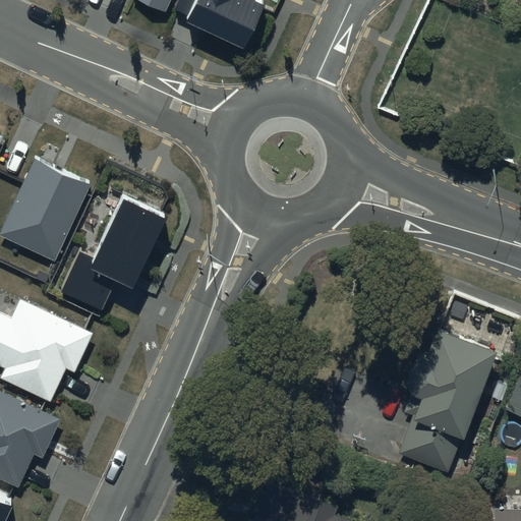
[(189,0),(189,2),(245,27),(257,1),(257,0),(189,0)]
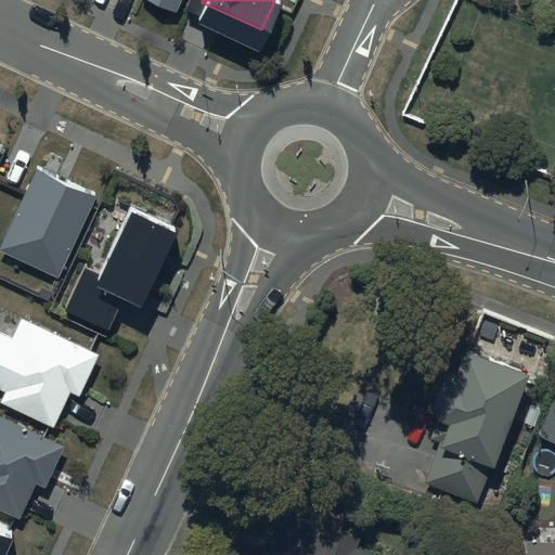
[(97,194),(38,168),(0,248),(0,252),(57,279),(97,194)]
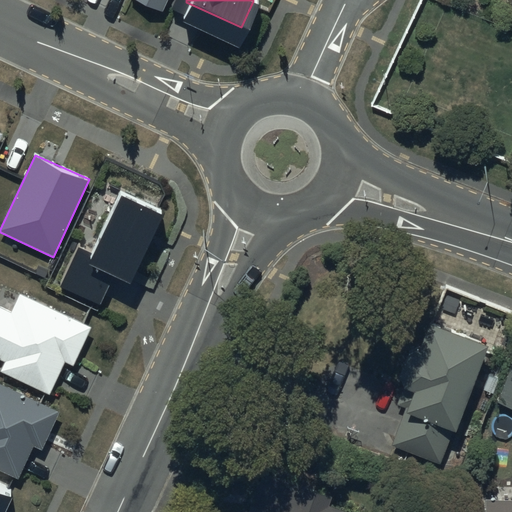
[(164,210),(120,190),(91,252),(79,246),(61,284),(101,303),(114,275),(130,282),(164,210)]
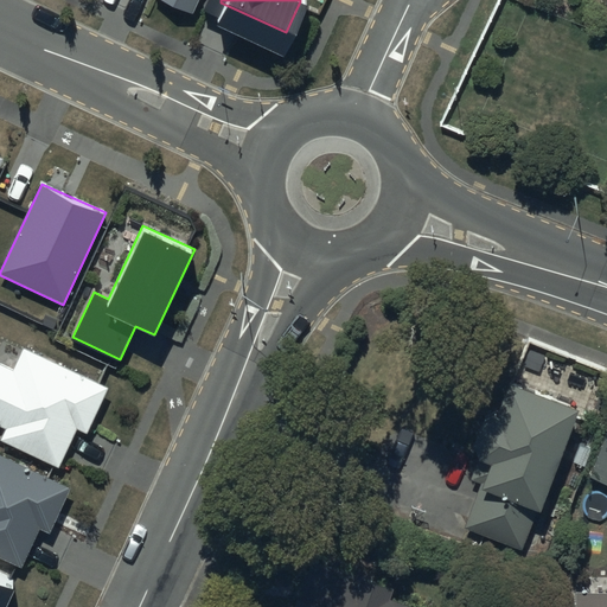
[(12,369),(0,363),(0,425),(7,429),(2,440),(58,467),(76,429),(87,434),(108,388),(23,347),(12,369)]
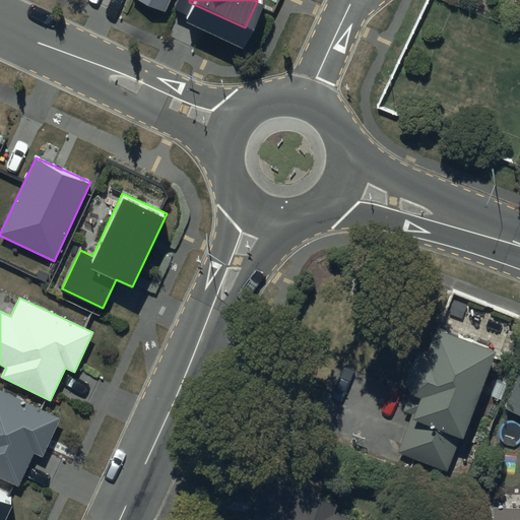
[(495,349),(435,328),(426,352),(411,362),(403,382),(408,394),(417,397),(397,452),(447,471),(460,436),(462,437),(495,349)]
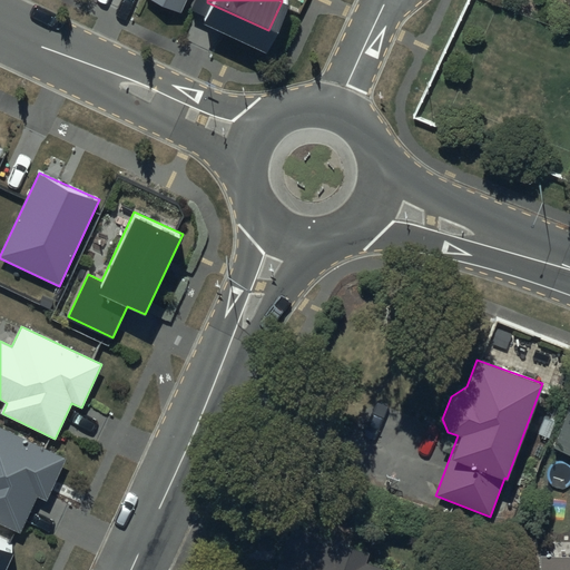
[(569,399),(551,448),(569,454),(569,399)]
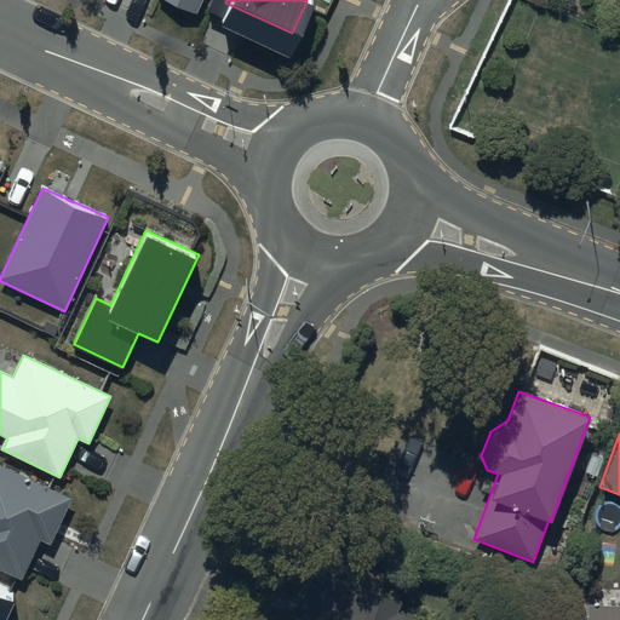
[(0,568),(23,580),(41,541),(50,545),(73,498),(0,464),(0,568)]
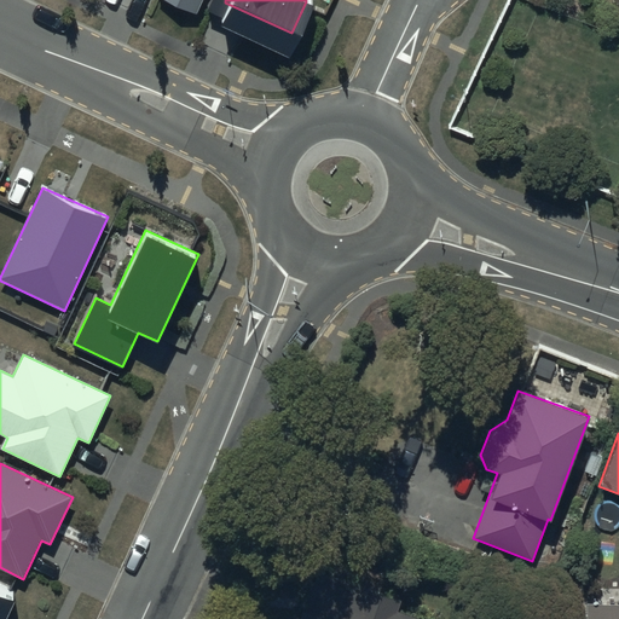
[(0,618),(5,618),(17,594),(0,585),(0,618)]
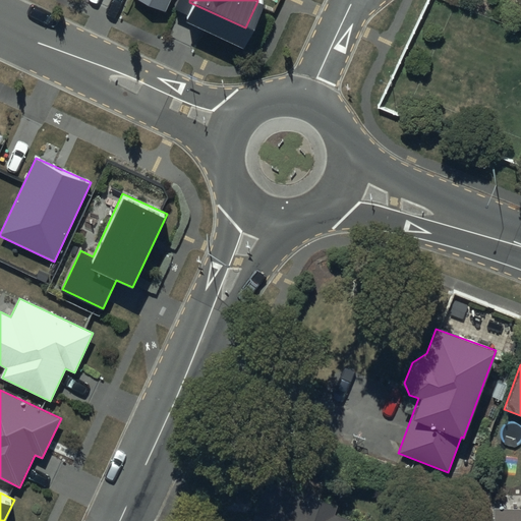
[(520,520),(520,509),(493,508),(493,520),(520,520)]
